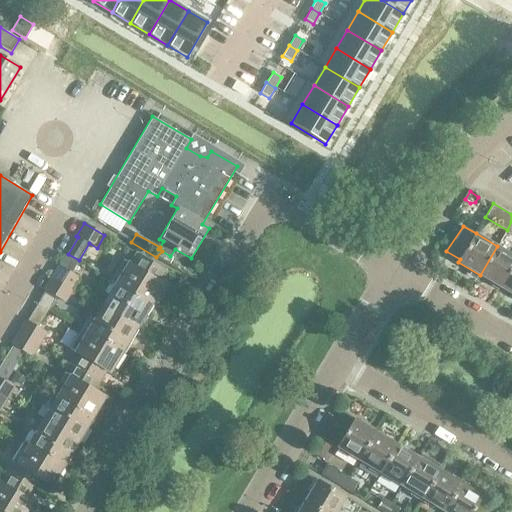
[(511,254),(497,246),(480,275),(501,288),(511,268),(511,254)]
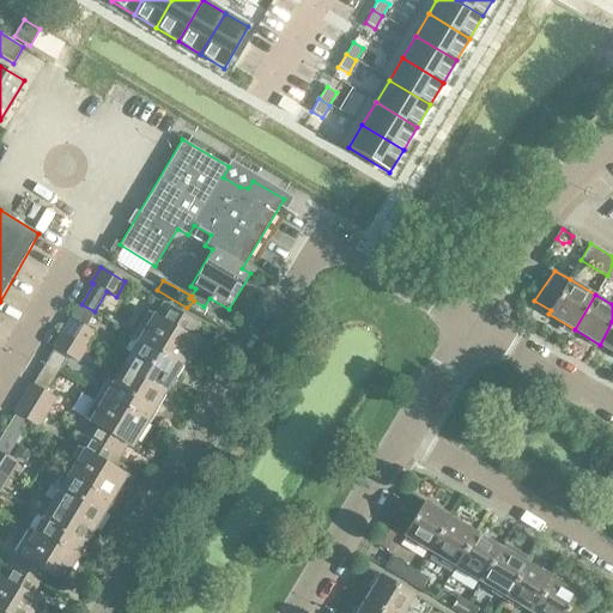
[(199,325),(163,303),(156,315),(153,313),(152,314),(149,311),(134,335),(182,364),(198,339),(192,337),(199,325)]
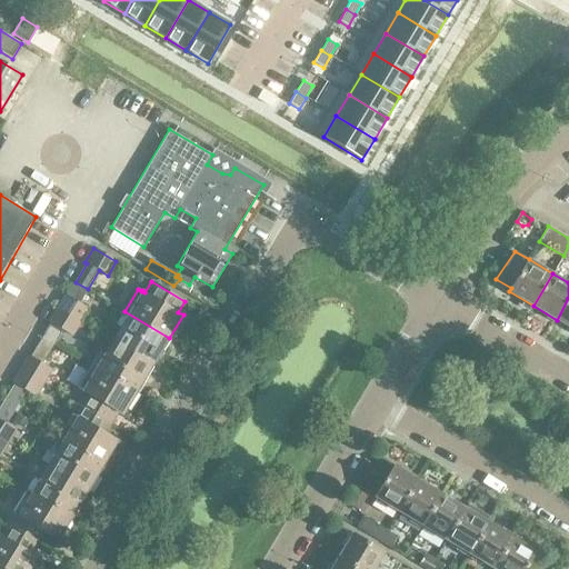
[(88,289),(76,282),(67,296),(66,295),(58,308),(81,321),(89,308),(79,302),(88,289)]
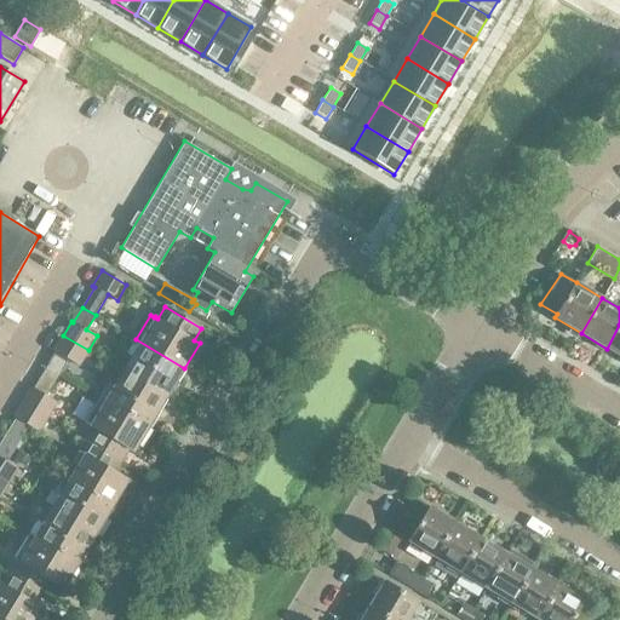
[(619,325),(607,349),(619,356),(619,325)]
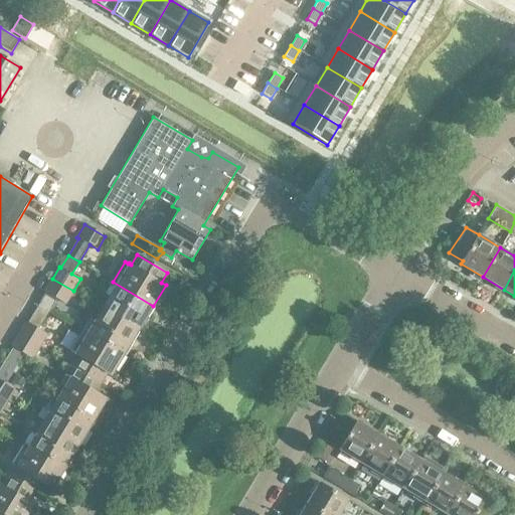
[(39,303),(50,310),(56,299),(65,304),(73,291),(52,279),(44,293),(45,293),(39,303)]
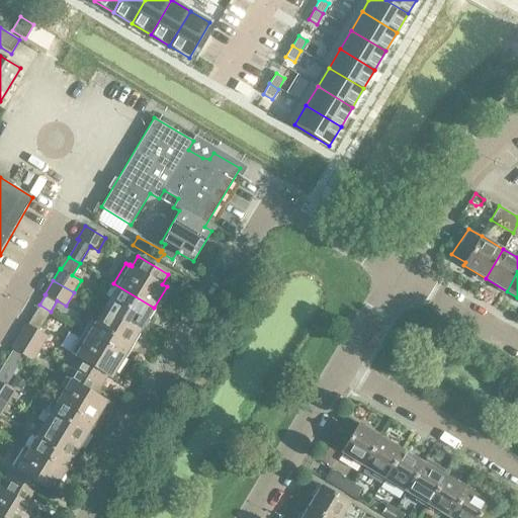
[(103,310),(140,332),(154,308),(113,283),(106,296),(109,298),(103,310)]
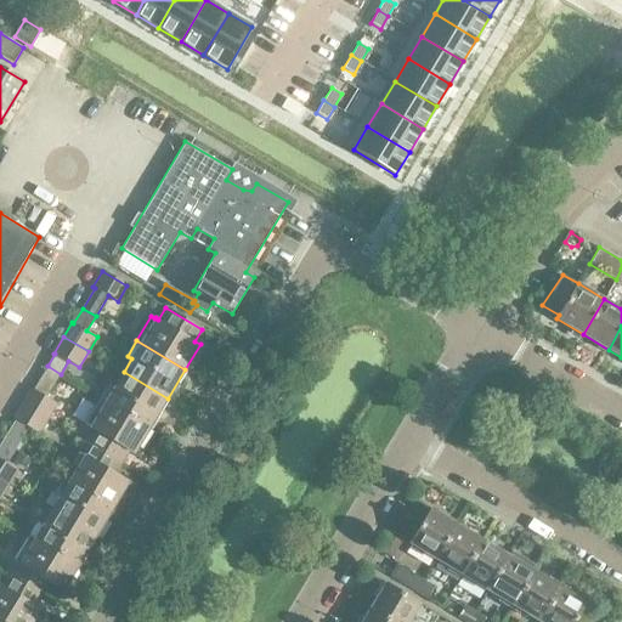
[(61,374),(47,366),(33,389),(32,388),(23,402),(49,417),(57,402),(47,397),(61,374)]
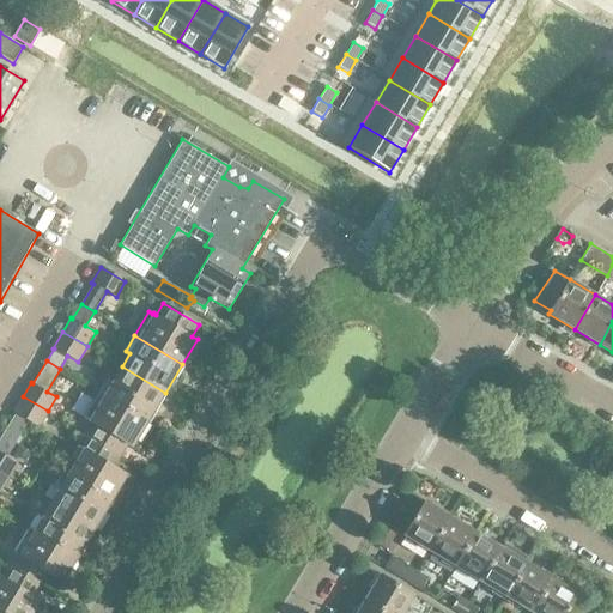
[(101,393),(149,422),(165,393),(122,366),(113,382),(108,380),(101,393)]
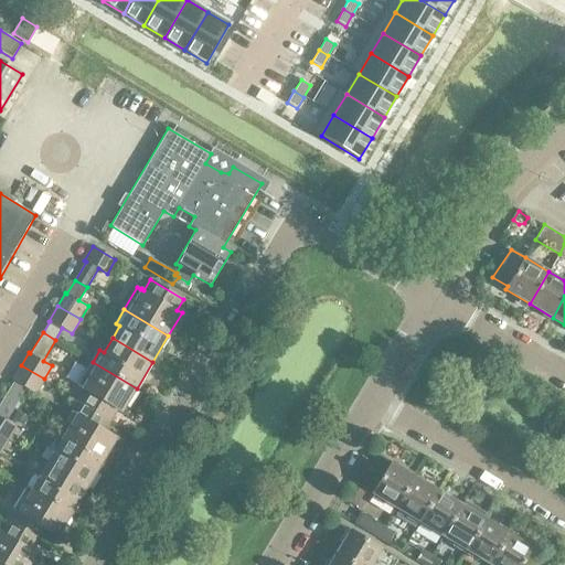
[(77,398),(112,418),(116,409),(121,413),(137,388),(93,362),(77,386),(81,387),(81,388),(83,391),(77,398)]
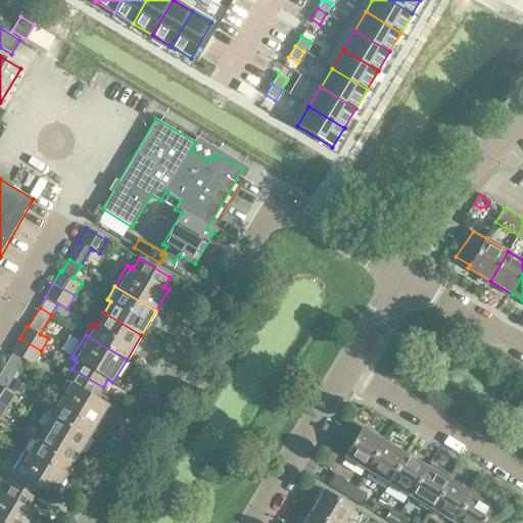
[(2,371),(13,377),(24,360),(33,365),(41,350),(19,338),(11,352),(12,352),(2,371)]
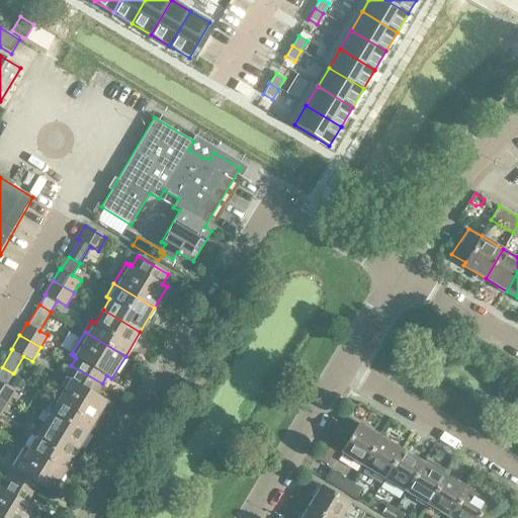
[(55,398),(95,422),(107,401),(96,394),(102,383),(71,365),(65,376),(67,377),(55,398)]
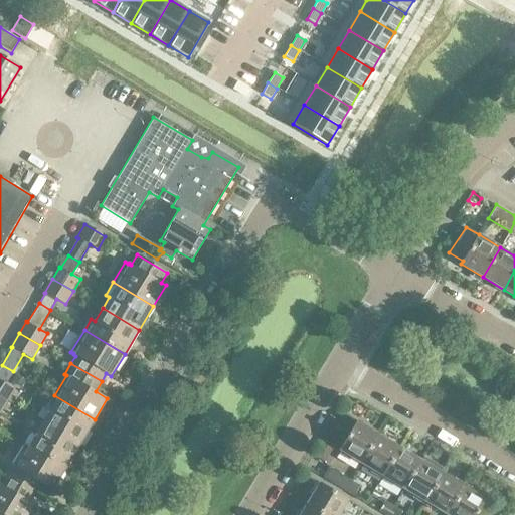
[(13,371),(2,365),(0,367),(0,396),(7,400),(14,388),(6,383),(13,371)]
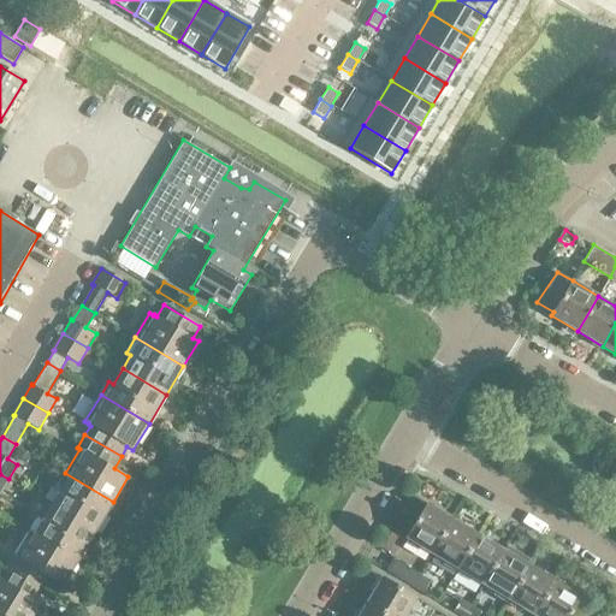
[(31,456),(18,448),(12,458),(25,466),(31,456)]
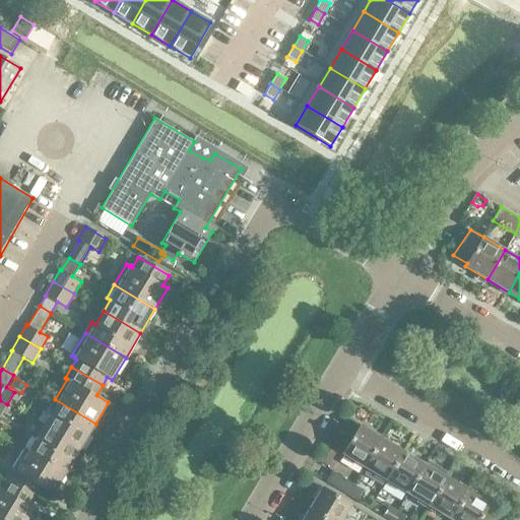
[(44,426),(80,448),(95,424),(55,399),(47,412),(51,414),(44,426)]
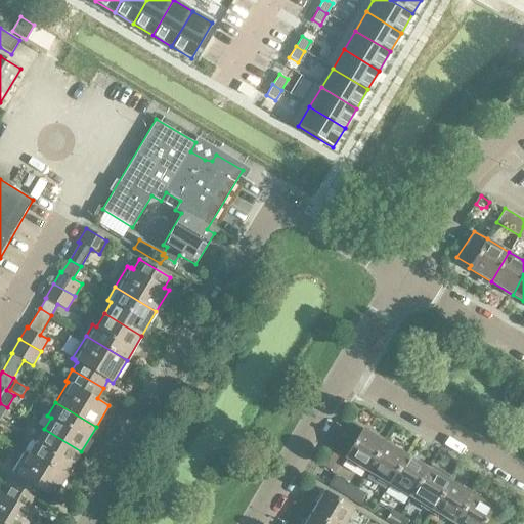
[(366,471),(385,441),(362,428),(345,457),(366,471)]
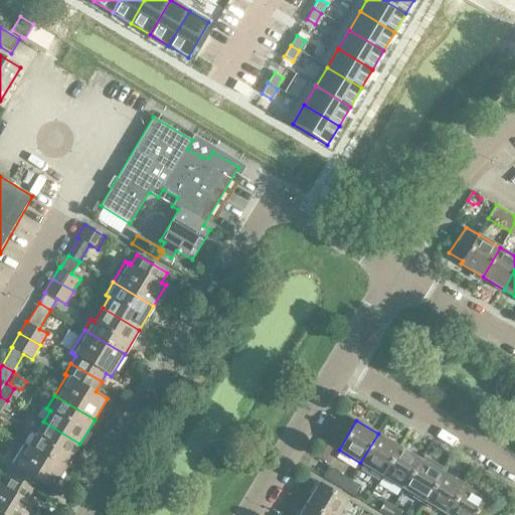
[(25,443),(65,467),(79,444),(43,421),(35,436),(31,433),(25,443)]
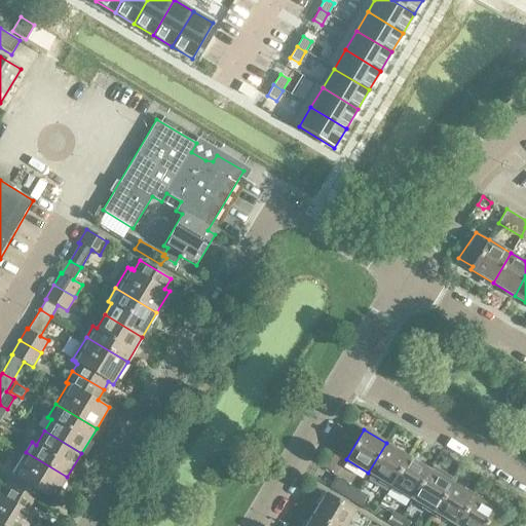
[(386,443),(368,473),(390,486),(408,456),(386,443)]
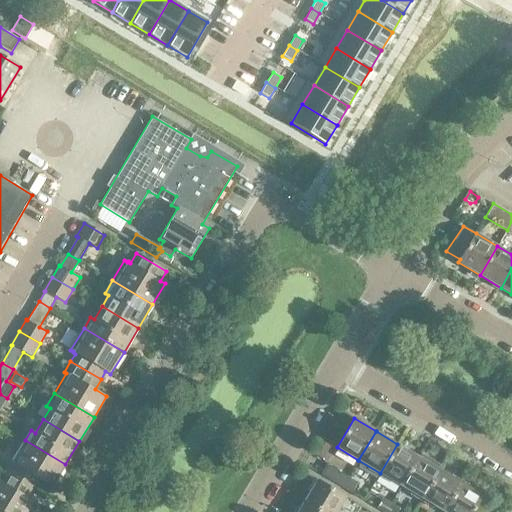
[(9,473),(37,489),(41,481),(51,487),(65,464),(25,440),(12,462),(15,464),(9,473)]
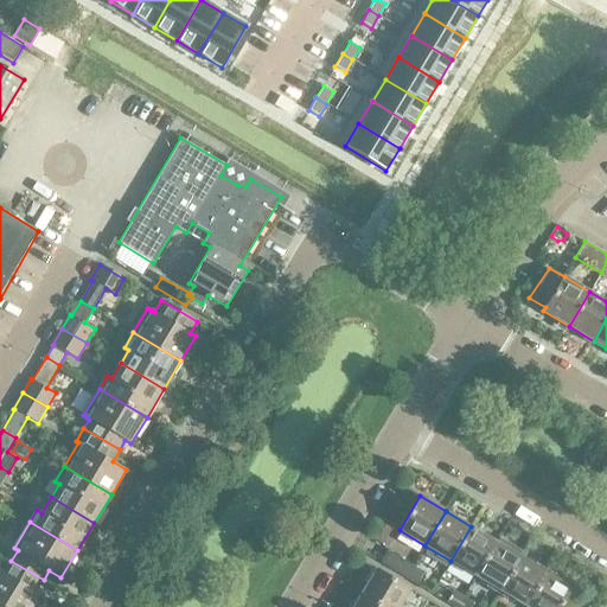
[(471,526),(451,561),(477,576),(497,542),(471,526)]
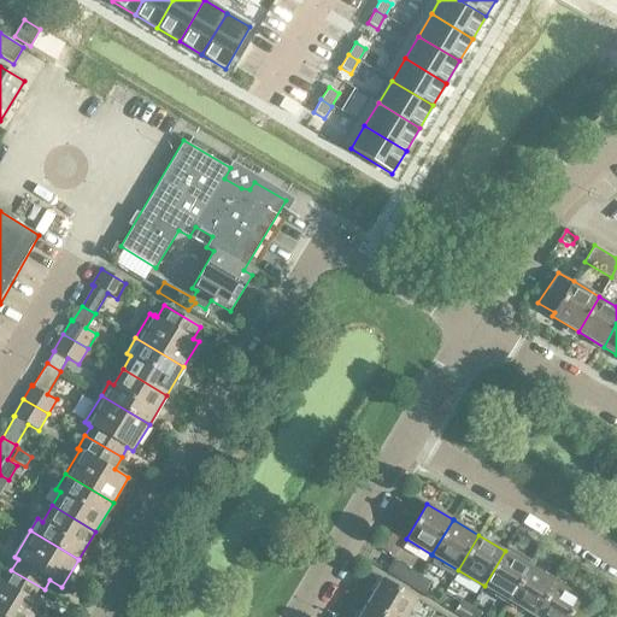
[(505,551),(485,586),(510,601),(530,566),(528,565),(530,563),(518,556),(517,558),(505,551)]
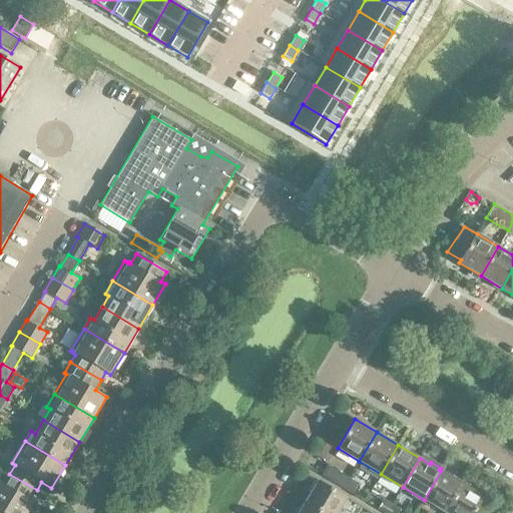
[(328,465),(321,476),(343,489),(349,477),(328,465)]
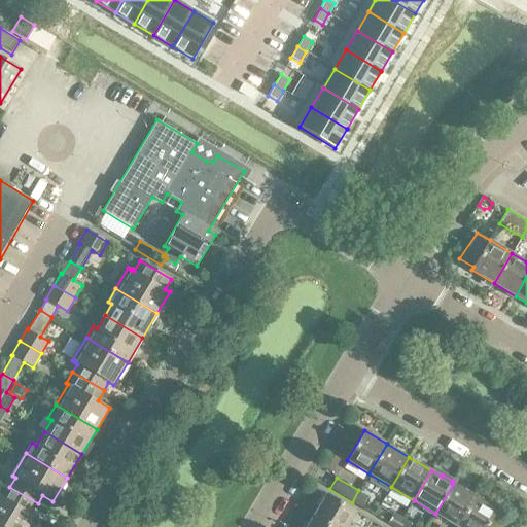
[(453,484),(435,514),(458,526),(476,497),(453,484)]
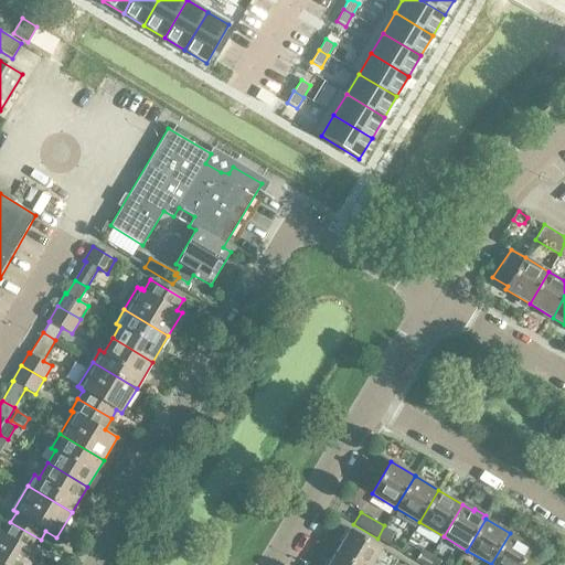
[(0,561),(7,564),(30,564),(38,553),(34,551),(41,540),(10,522),(3,533),(0,530),(0,561)]
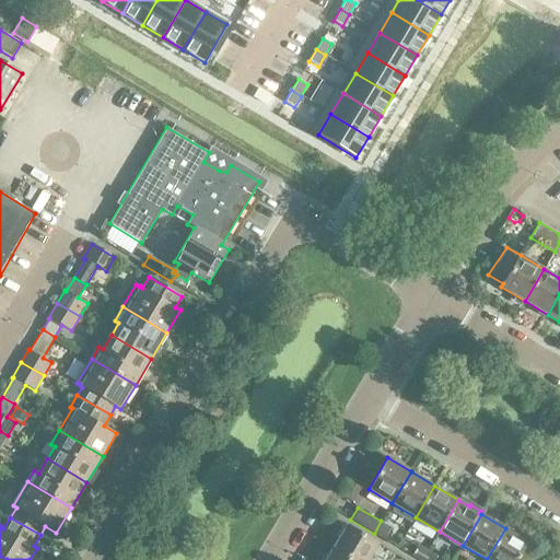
[(381,521),(374,534),(384,539),(392,527),(381,521)]
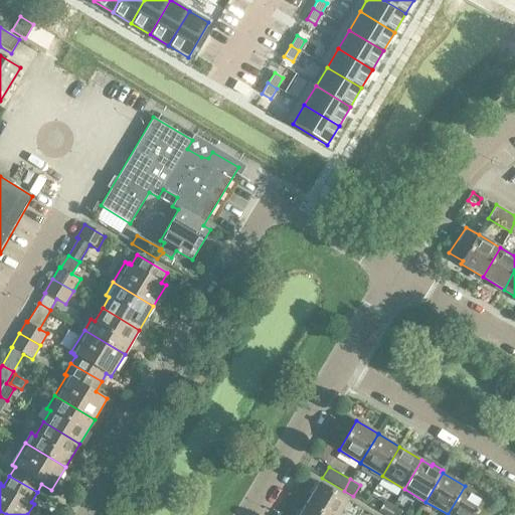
[(347,499),(319,482),(306,504),(324,514),(342,514),(344,513),(340,511),(347,499)]
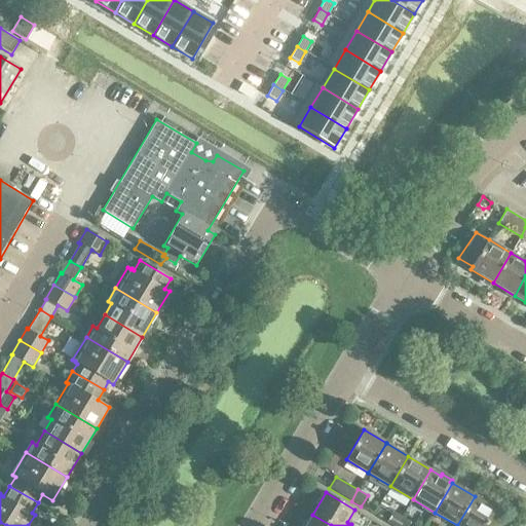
[(486,525),(496,510),(475,496),(457,525),(486,525)]
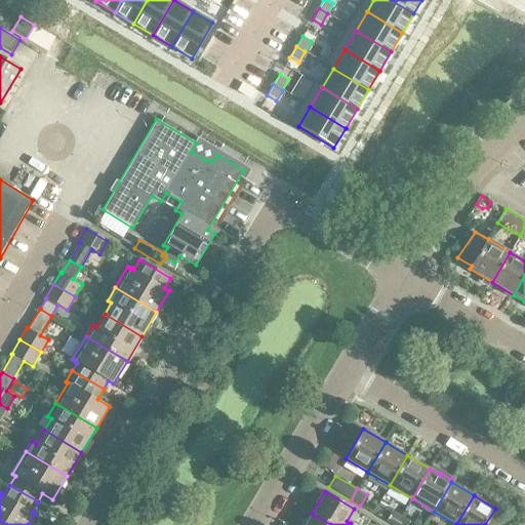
[(392,524),(395,524),(402,516),(392,510),(386,521),(392,524)]
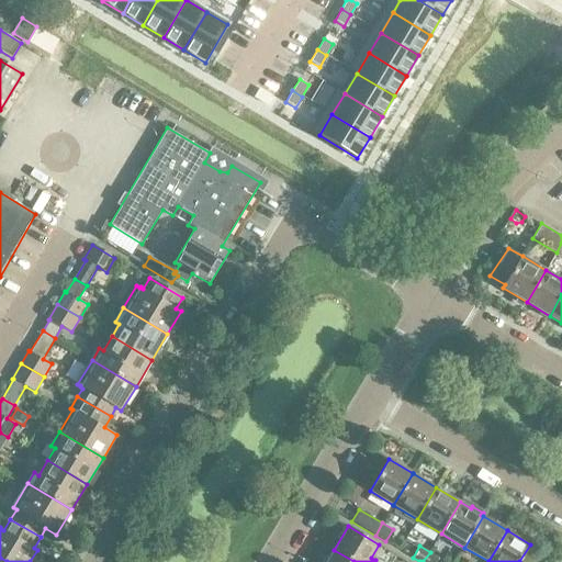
[(326,561),(353,561),(334,550),(326,561)]
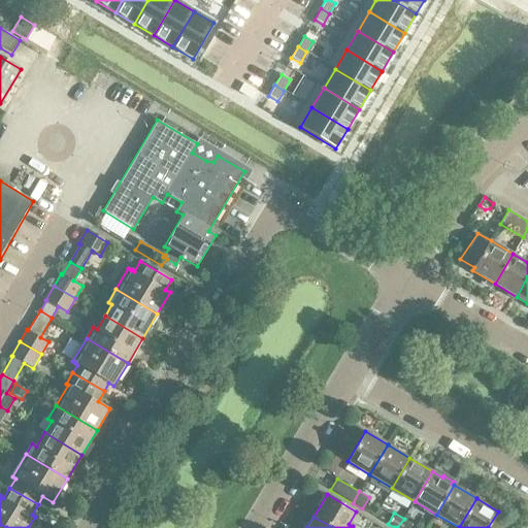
[(404,519),(397,527),(409,527),(413,524),(404,519)]
